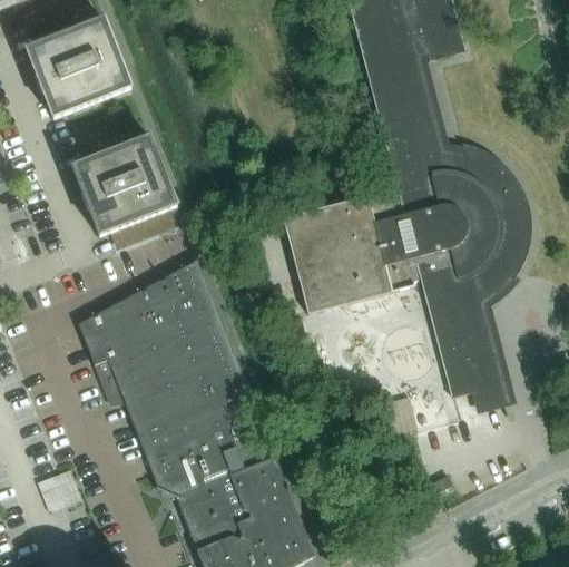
[(351,0),(402,188),(283,220),(308,314),(424,283),(454,398),(482,389),(487,404),(502,401),(507,416),(508,414),(479,305),(489,301),(498,294),(507,286),(513,279),(520,270),(525,260),(528,248),(530,237),(531,226),(531,221),(530,209),(527,199),(523,189),(520,184),(514,175),(508,166),(503,163),(494,155),(486,149),(476,145),(464,142),(459,140),(448,139),(437,139),(417,64),(464,51),(451,0),(351,0)]
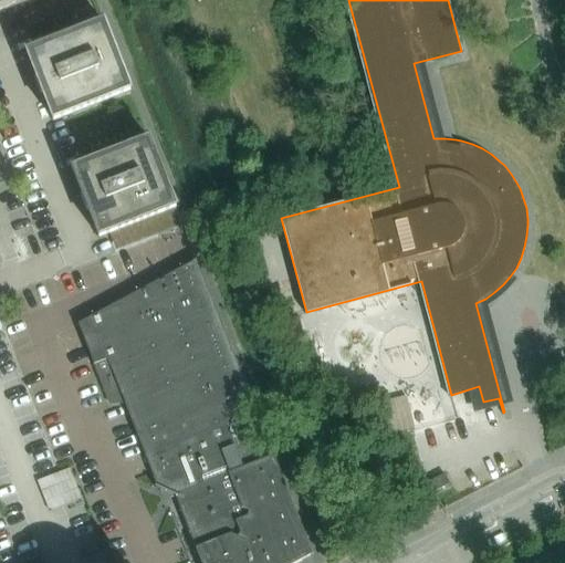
[(61,116),(131,89),(103,18),(79,28),(35,44),(25,49),(40,85),(53,120),(61,116)]
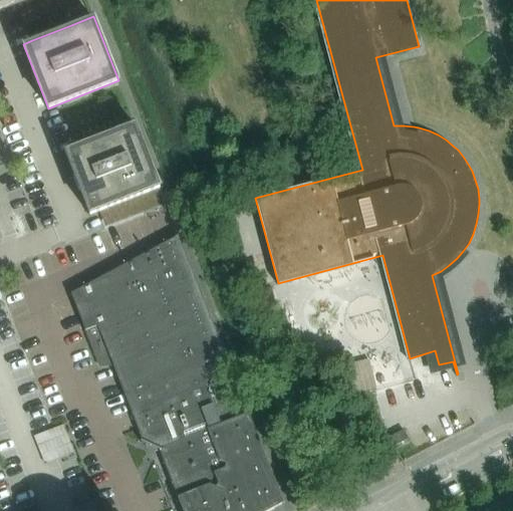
[(159,187),(161,187),(136,122),(71,148),(64,150),(89,214),(98,211),(113,205),(159,187)]
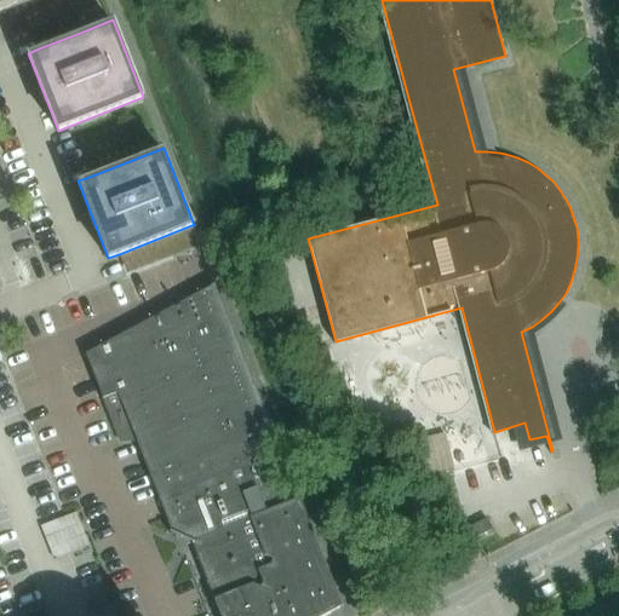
[(191,225),(137,247),(144,265),(199,243),(191,225)]
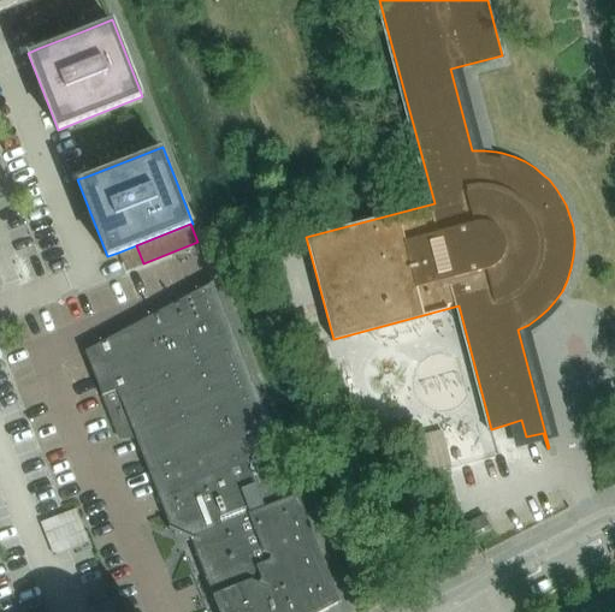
[(219,611),(318,611),(338,601),(339,601),(341,601),(341,600),(339,600),(325,563),(302,506),(214,280),(84,350),(117,433),(132,427),(165,511),(167,520),(184,526),(197,521),(202,530),(190,535),(219,611)]
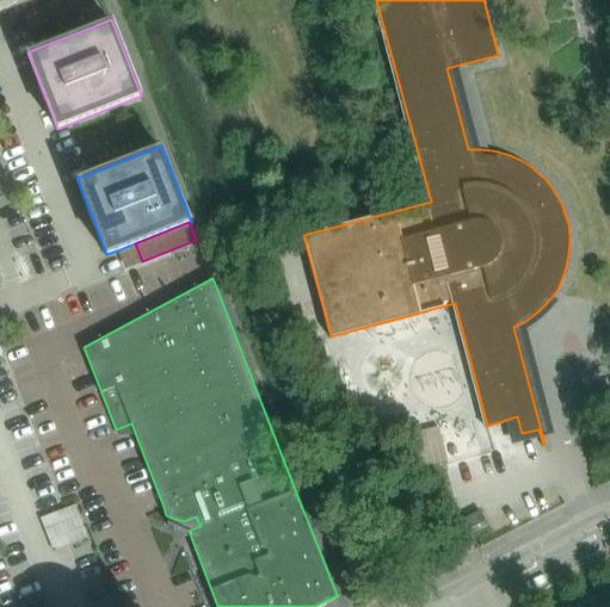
[(413,440),(423,475),(448,468),(439,433),(413,440)]
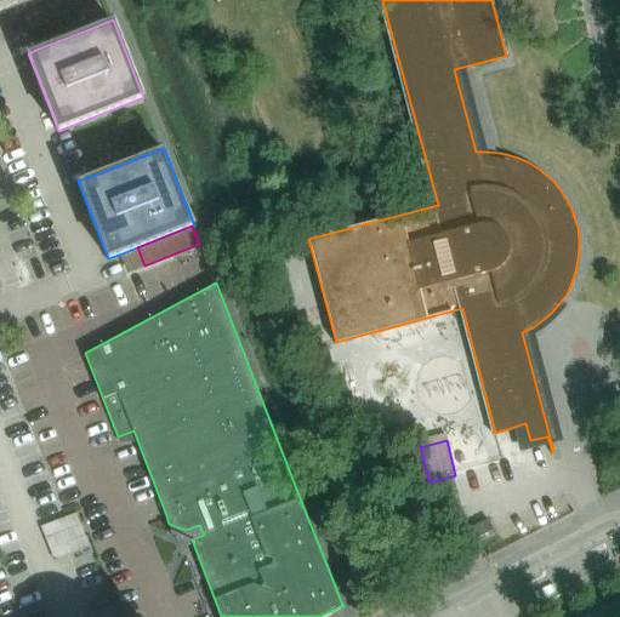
[(69,515),(44,526),(57,559),(92,544),(78,512),(69,515)]
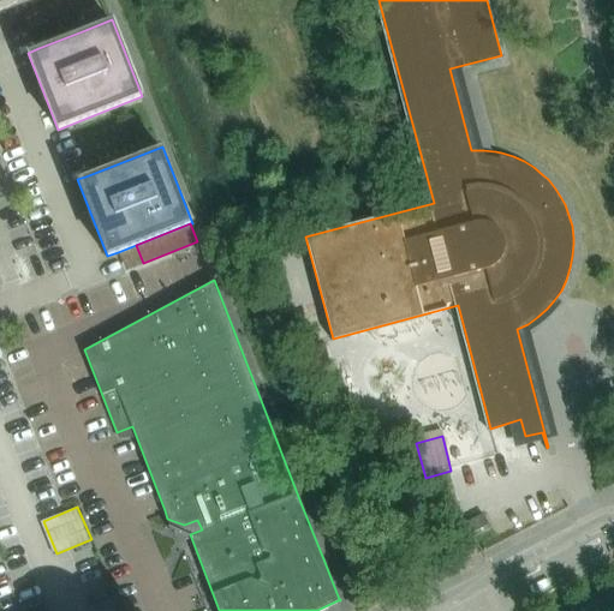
[(483,511),(469,520),(475,529),(489,521),(483,511)]
